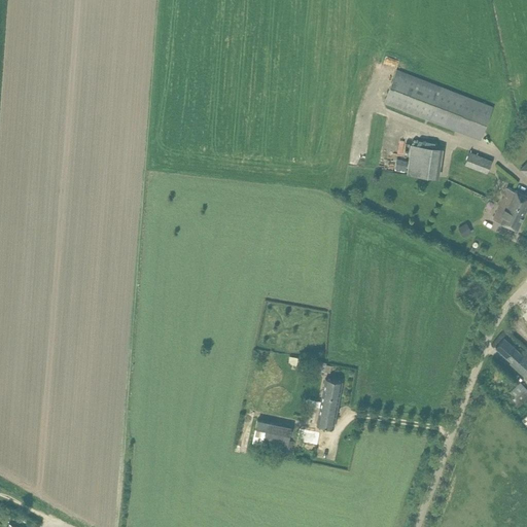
[(493,106),(396,69),(383,103),(480,140),(493,106)]
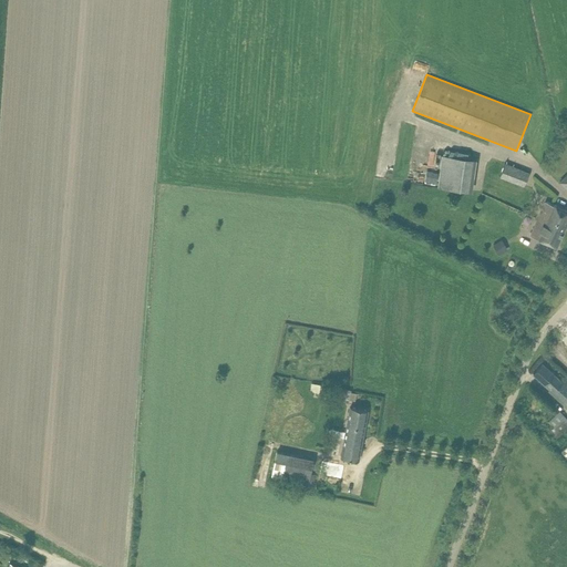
[(473,189),(476,157),(442,153),(439,186),(473,189)]
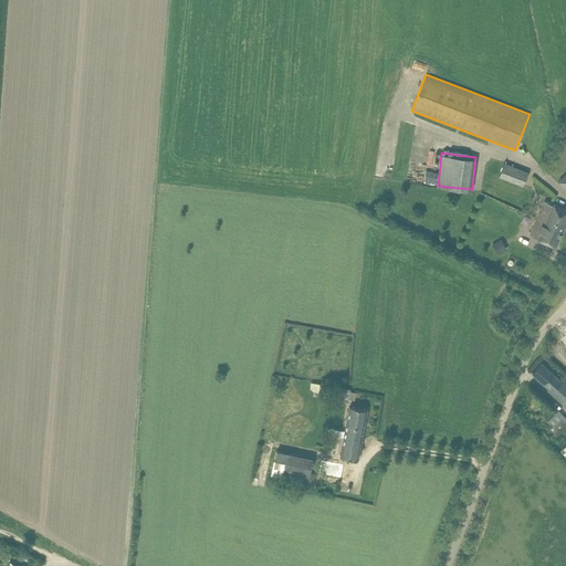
[(528,173),(504,163),(500,176),(523,186),(528,173)]
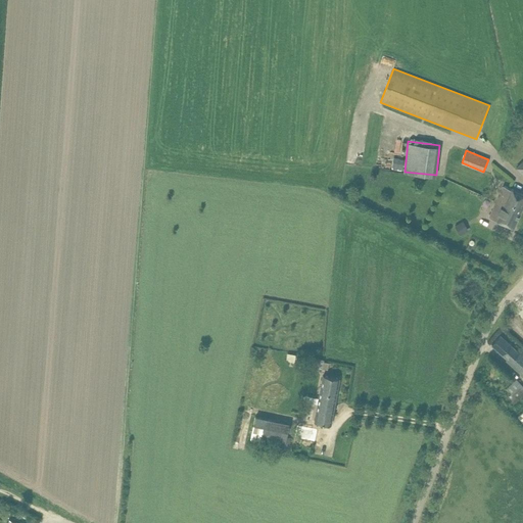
[(398,168),(400,157),(393,156),(391,167),(398,168)]
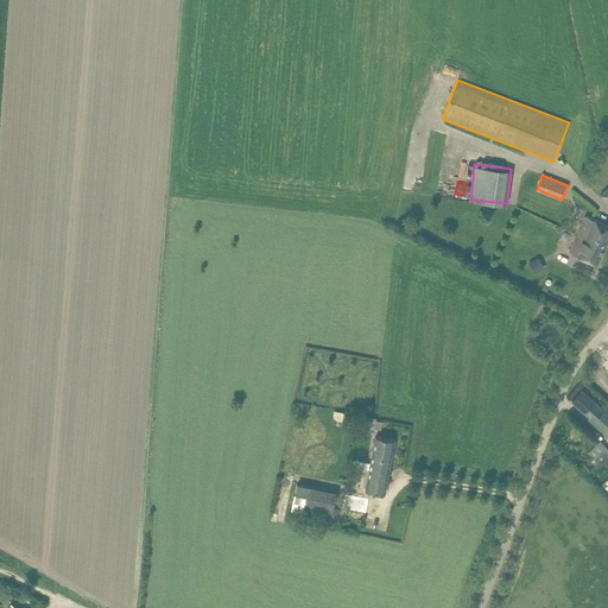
[(607,225),(591,217),(591,219),(586,230),(580,228),(576,235),(596,244),(599,238),(607,241),(607,240),(607,225)]
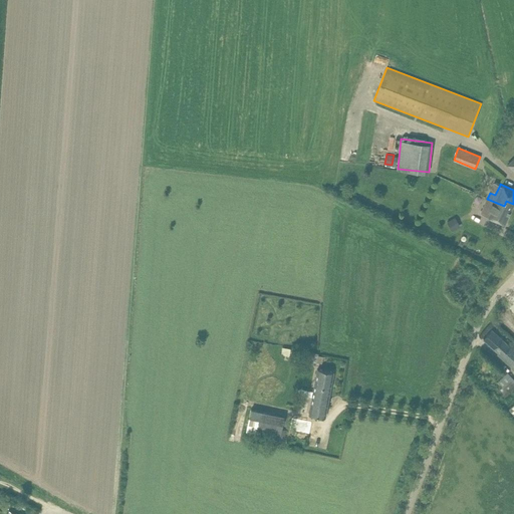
[(504,206),(487,199),(493,202),(489,210),(483,208),(481,213),(505,224),(513,204),(506,201),(504,206)]
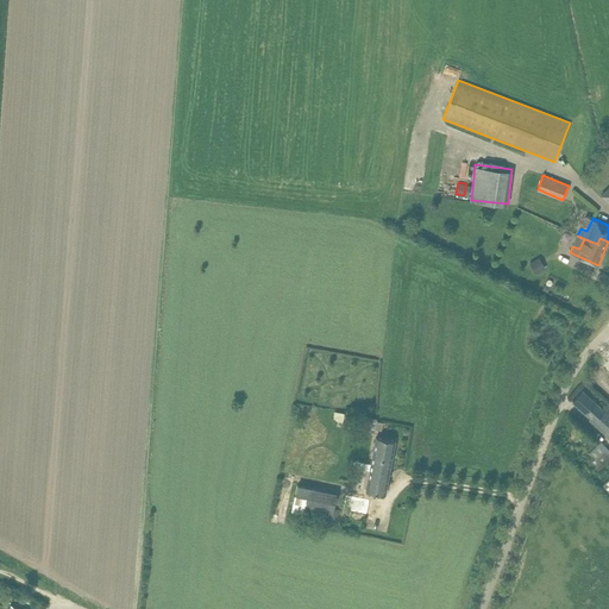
[(529,263),(535,274),(545,269),(539,258),(529,263)]
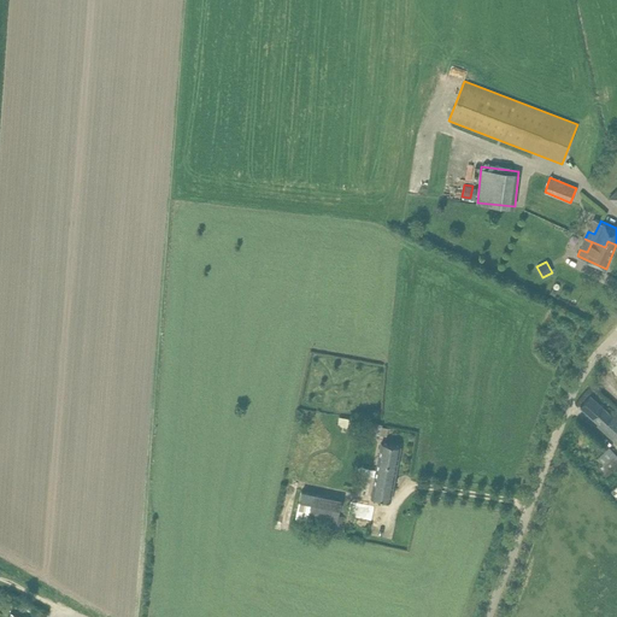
[(612,416),(589,395),(580,406),(601,427),(612,416)]
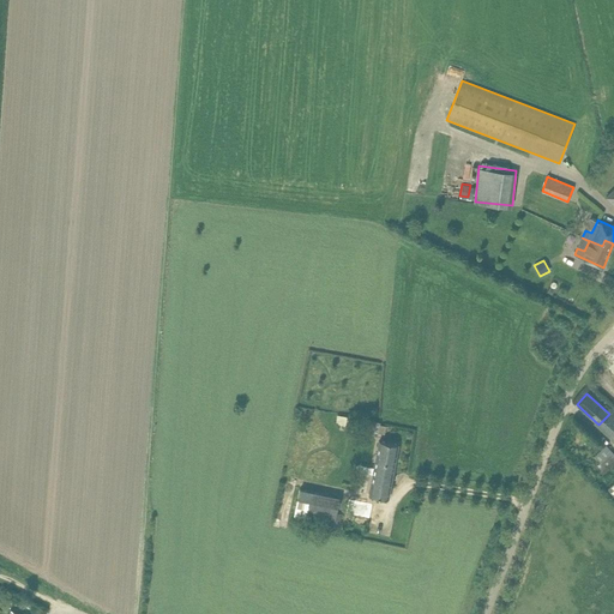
[(597,426),(611,438),(613,440),(613,413),(612,411),(609,414),(599,425),(597,426)]
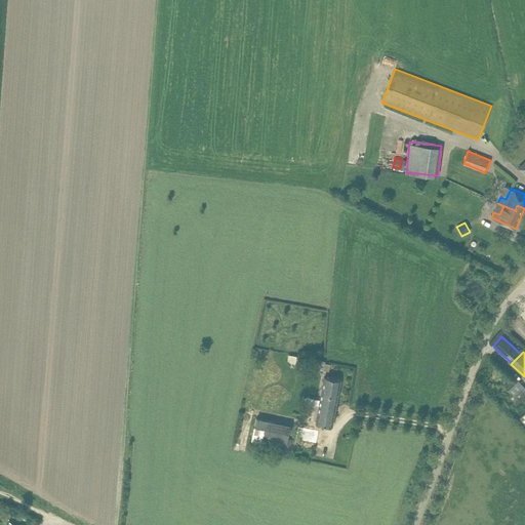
[(288,354),(286,361),(295,363),(296,356),(288,354)]
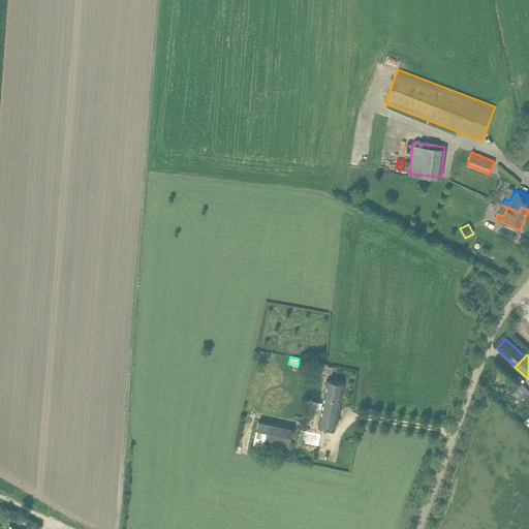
[(312,361),(311,371),(325,374),(327,373),(332,374),(333,366),(328,366),(329,363),(322,363),(312,361)]
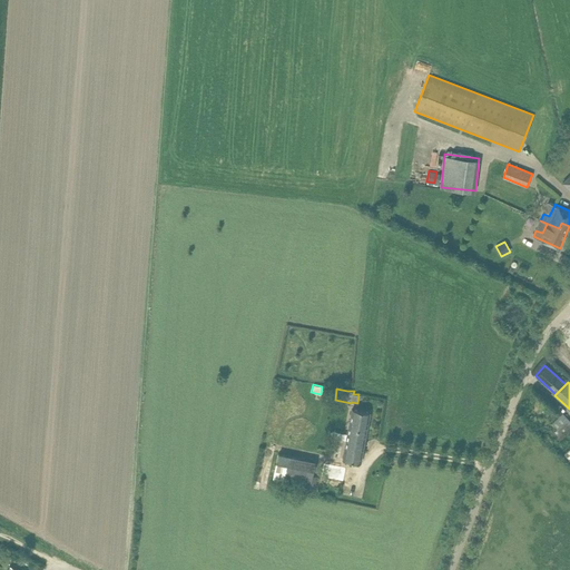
[(343,459),(350,460),(361,462),(370,412),(352,409),(347,431),(345,430),(344,432),(347,433),(343,459)]
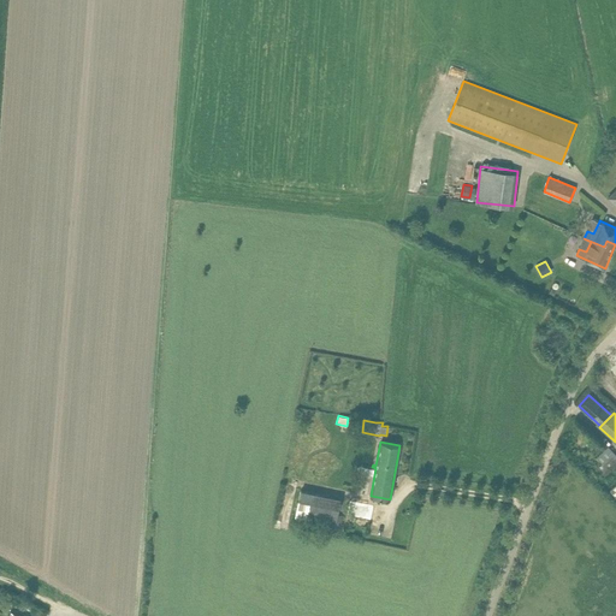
[(615,455),(608,446),(591,461),(604,475),(615,465),(615,455)]
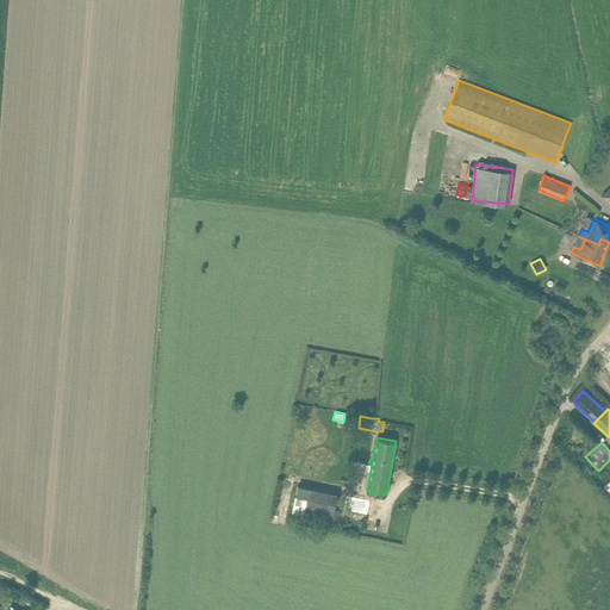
[(291,515),(331,523),(338,493),(298,485),(291,515)]
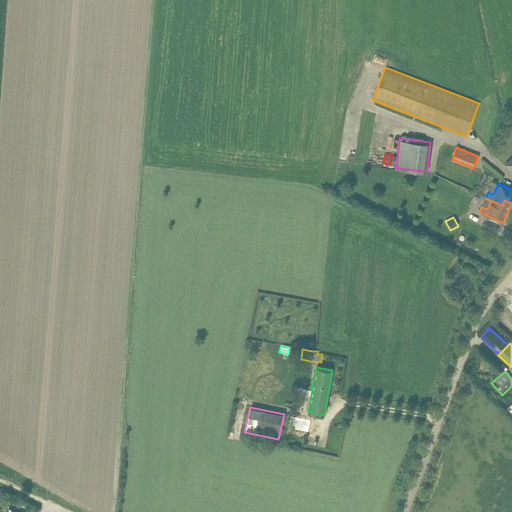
[(290,416),(289,425),(299,426),(301,418),(290,416)]
